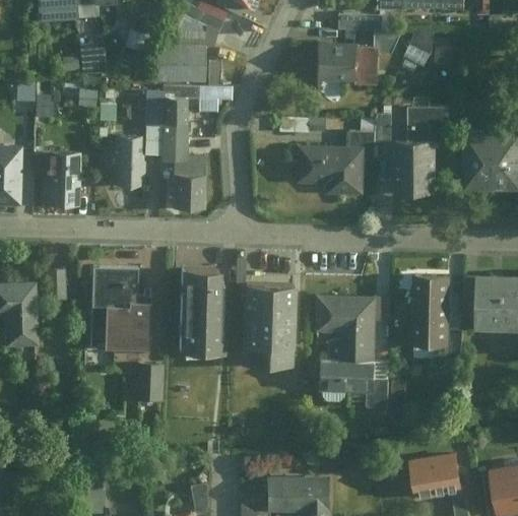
[(76,0),(37,0),(39,21),(78,18),(76,0)]
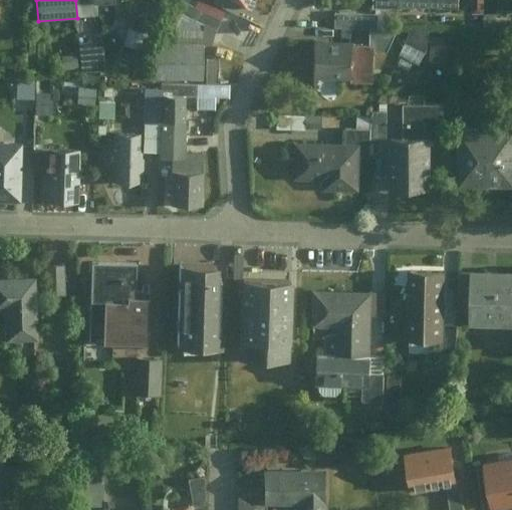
[(75,0),(77,18),(78,22),(97,20),(96,10),(118,8),(117,0),(75,0)]
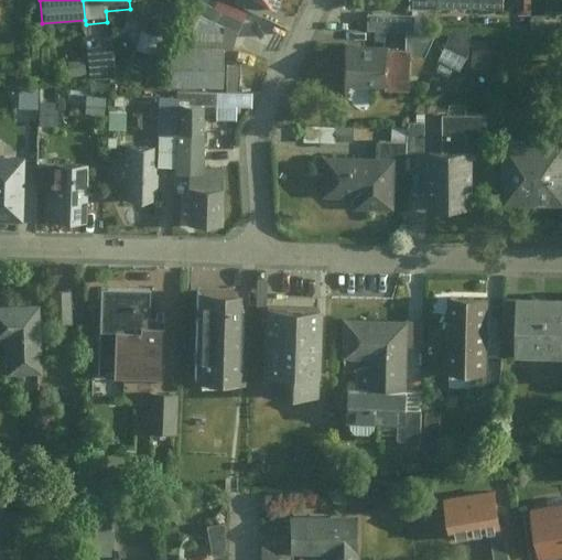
[(241,34),(251,13),(231,3),(224,0),(194,0),(190,10),(241,34)]
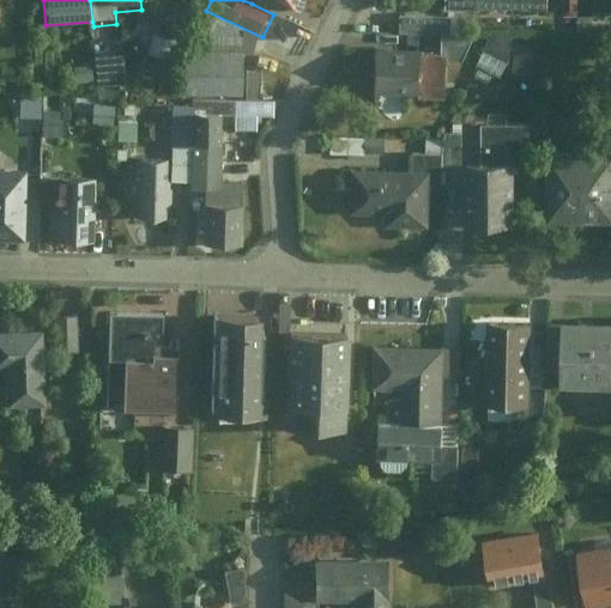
[(252,0),(252,4),(273,14),(280,17),(286,5),(274,0),(252,0)]
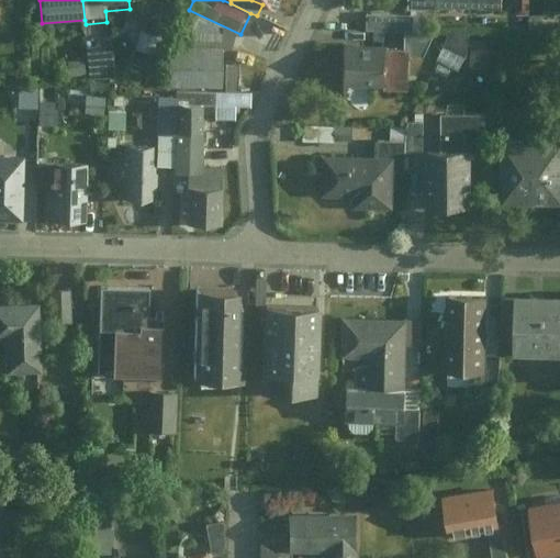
[(252,0),(262,4),(277,12),(282,0),(252,0)]
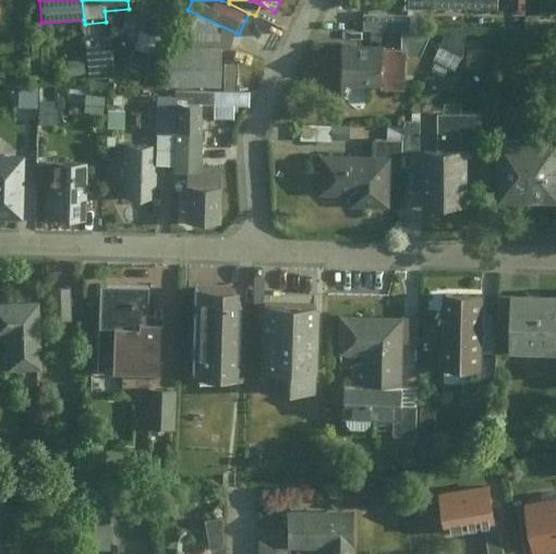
[(503,11),(503,0),(410,0),(411,10),(503,11)]
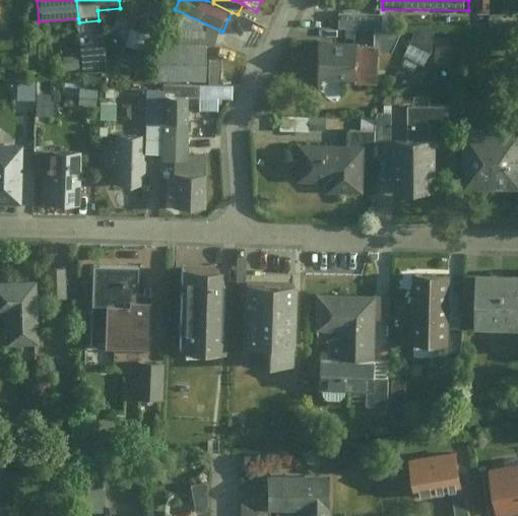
[(150,45),(157,20),(137,14),(130,39),(150,45)]
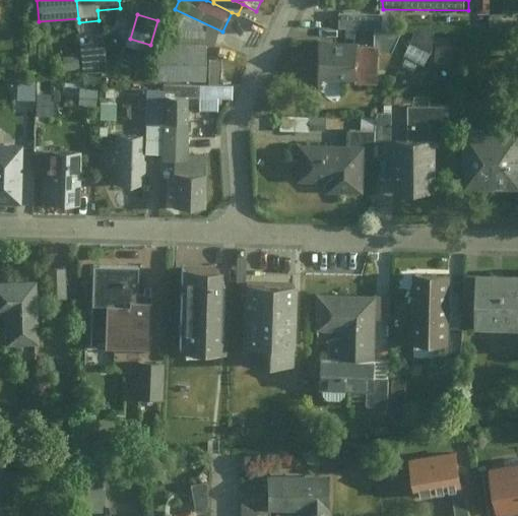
[(382,33),(382,16),(341,17),(341,33),(375,33),(382,33)]
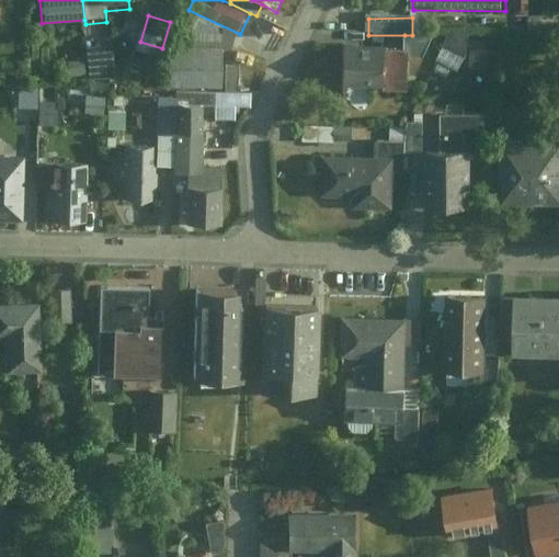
[(106,22),(86,24),(88,52),(109,50),(106,22)]
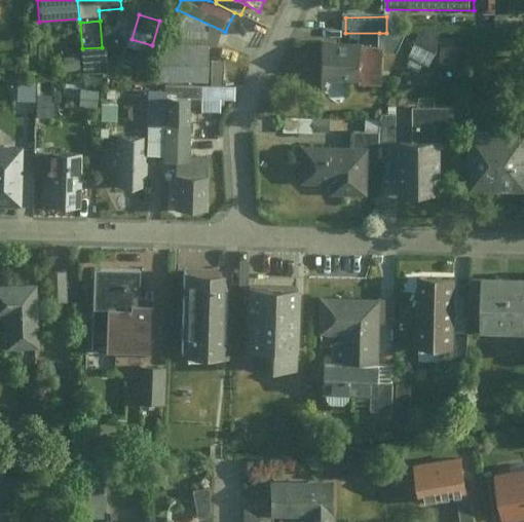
[(400,54),(411,33),(386,33),(379,33),(379,49),(385,49),(385,56),(400,54)]
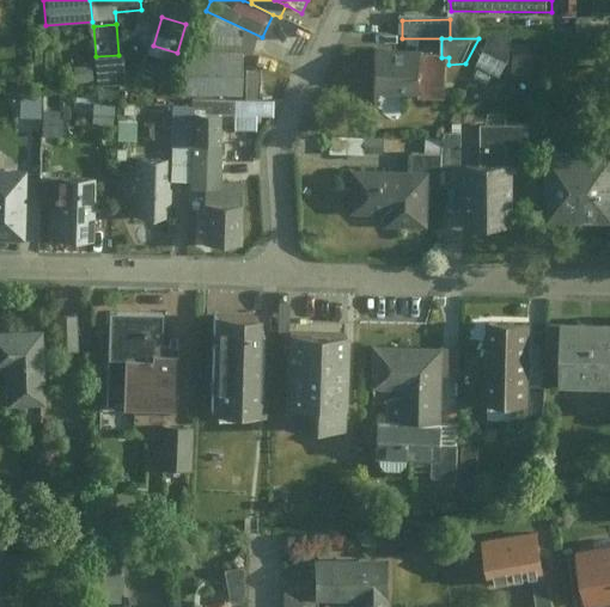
[(424,56),(424,53),(377,51),(376,96),(422,97),(424,56)]
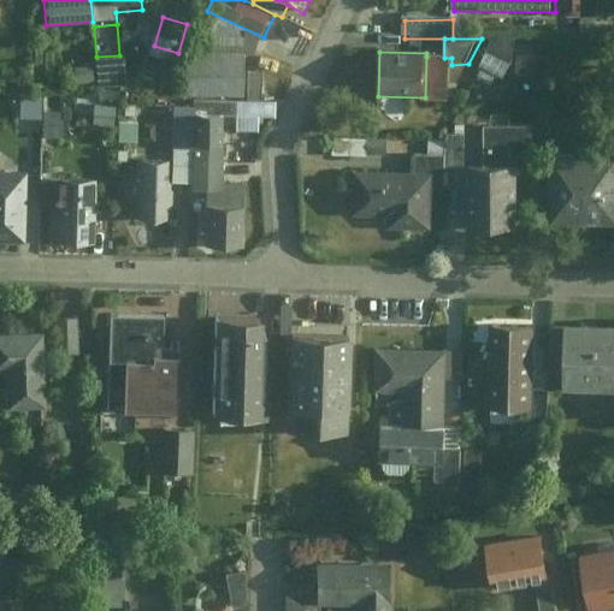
[(189,96),(244,98),(244,54),(189,53),(189,96)]
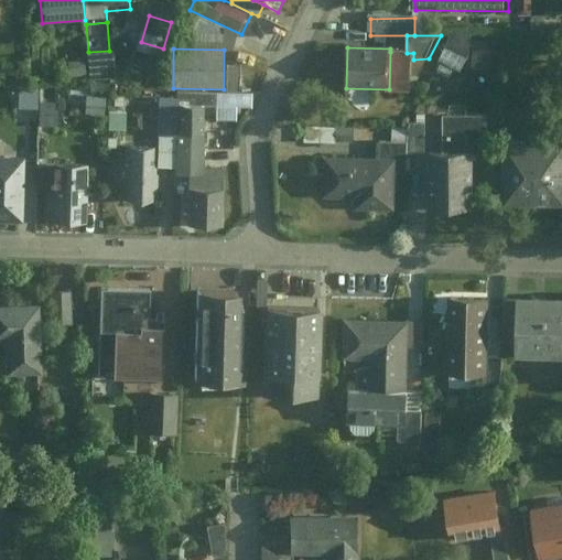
[(109,51),(88,52),(89,74),(108,73),(112,73),(110,51),(109,51)]
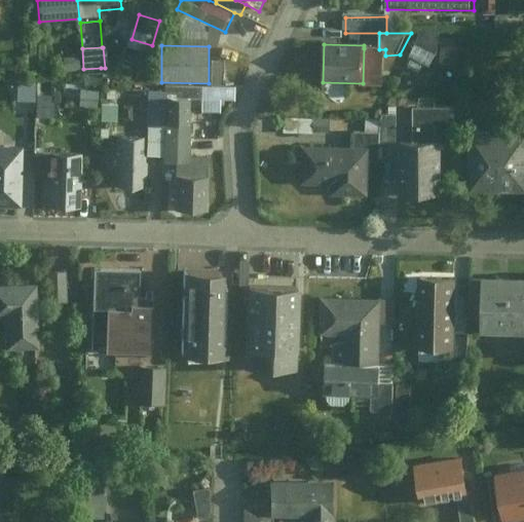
[(379,49),(364,48),(363,83),(363,86),(384,87),(385,56),(385,49),(379,49)]
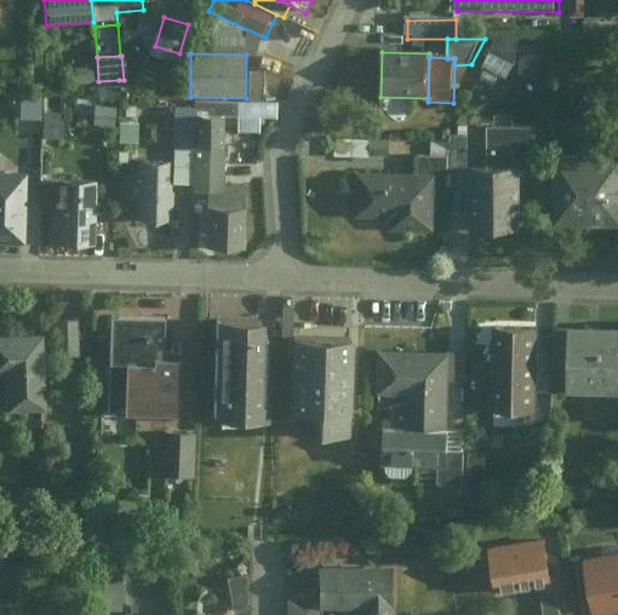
[(522,57),(521,84),(536,84),(537,57),(522,57)]
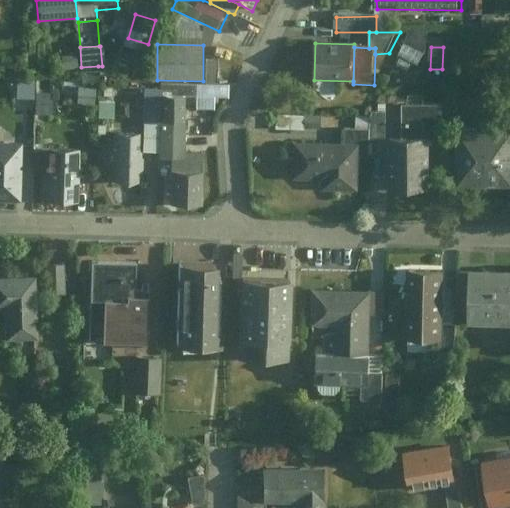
[(401,59),(421,68),(426,56),(406,48),(401,59)]
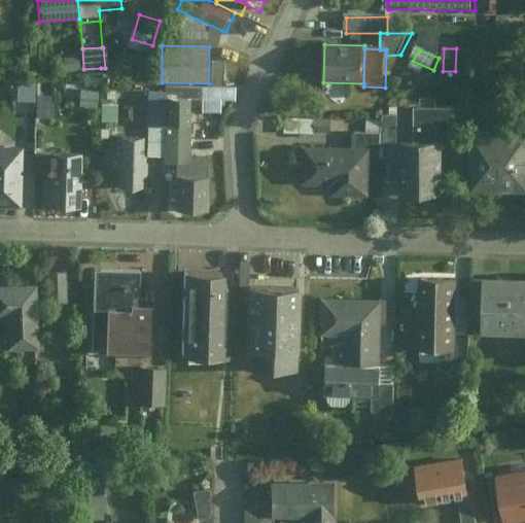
[(101,68),(83,69),(85,83),(102,82),(101,68)]
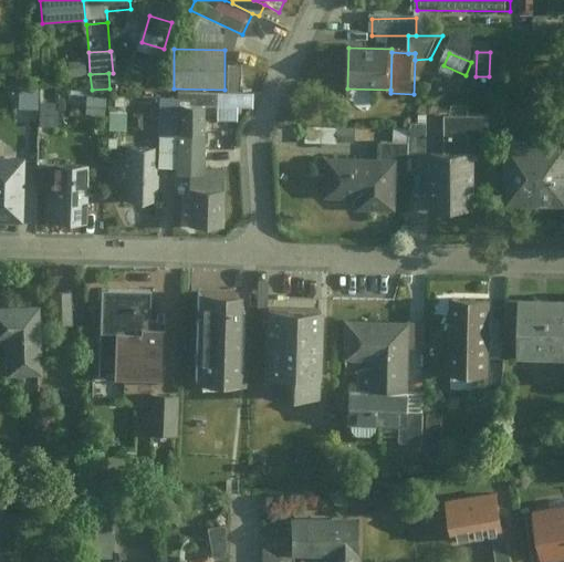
[(176,104),(202,105),(216,105),(217,93),(177,92),(177,99),(176,104)]
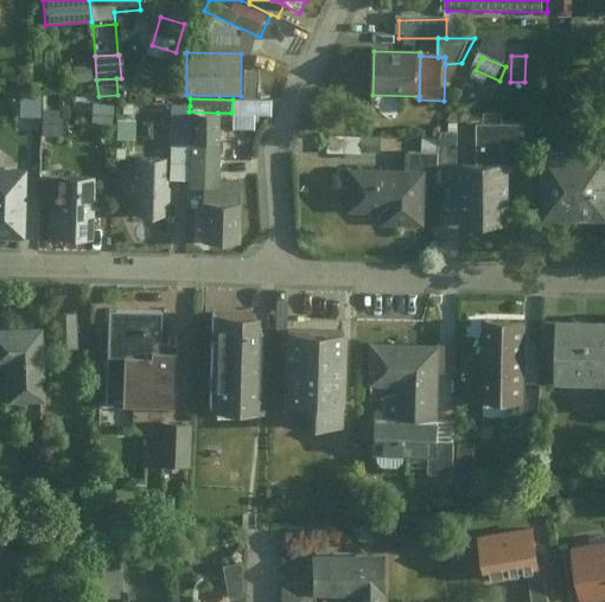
[(233,100),(231,113),(231,126),(254,126),(255,113),(260,113),(260,100),(233,100)]
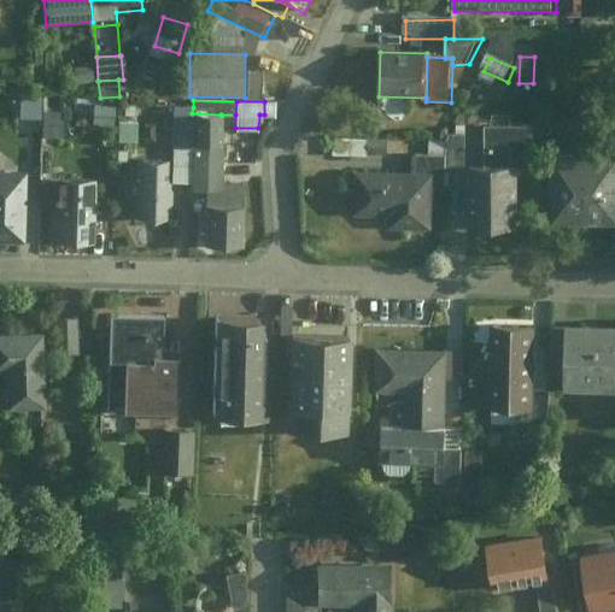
[(173,146),(192,147),(192,113),(193,107),(171,106),(170,146),(173,146)]
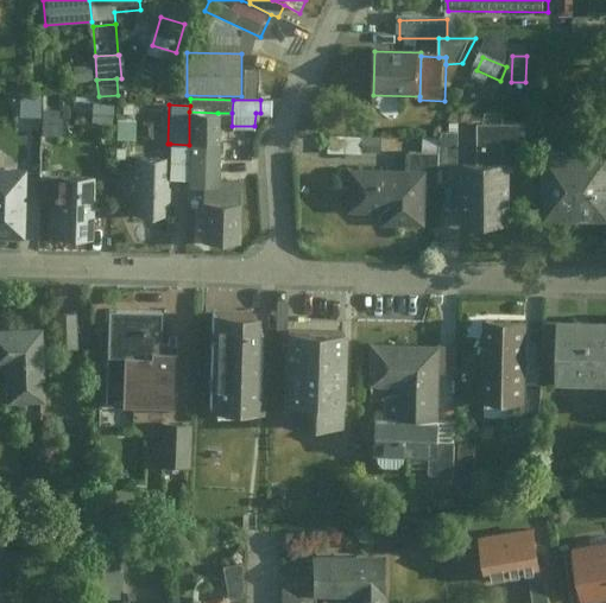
[(51,109),(51,129),(71,129),(71,109),(51,109)]
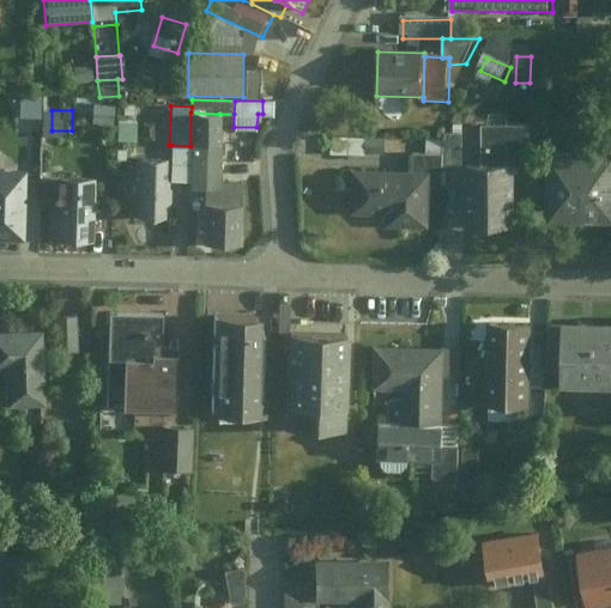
[(191,113),(191,146),(218,146),(219,114),(191,113)]
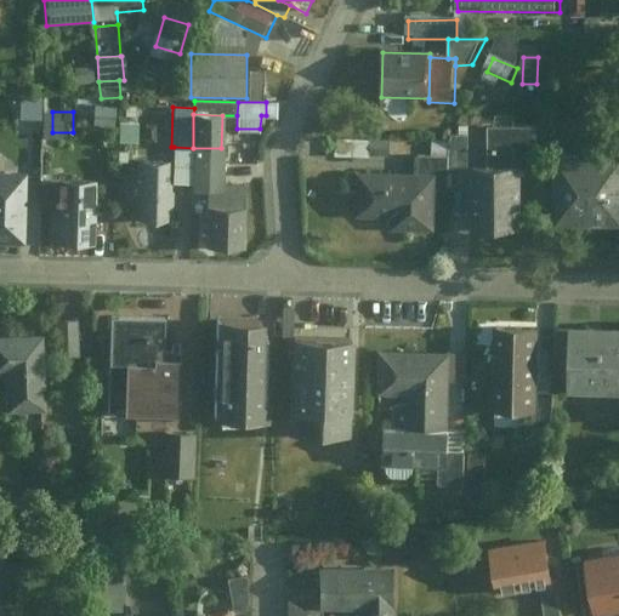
[(115,120),(115,131),(135,131),(135,120),(115,120)]
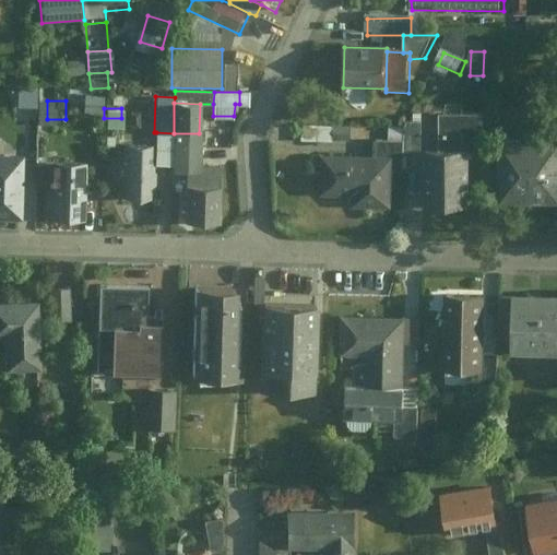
[(467,155),(485,155),(484,118),(440,118),(441,155),(467,155)]
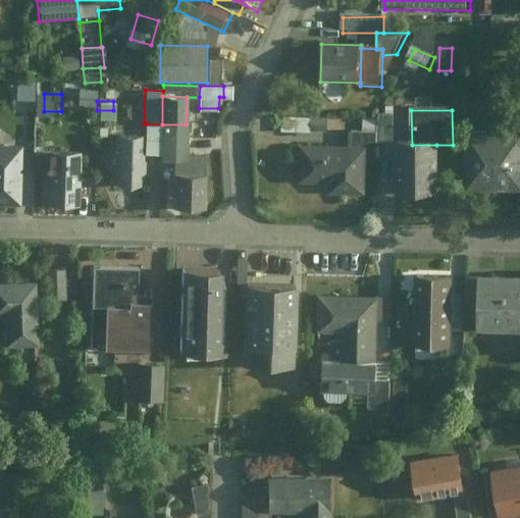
[(96,115),(96,131),(112,132),(112,116),(96,115)]
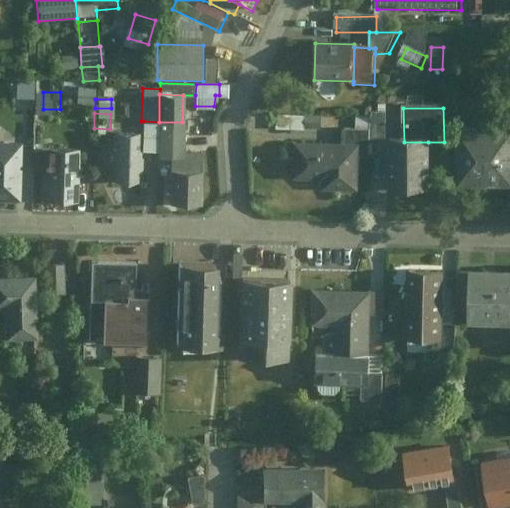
[(322,119),(310,119),(310,130),(322,130),(322,119)]
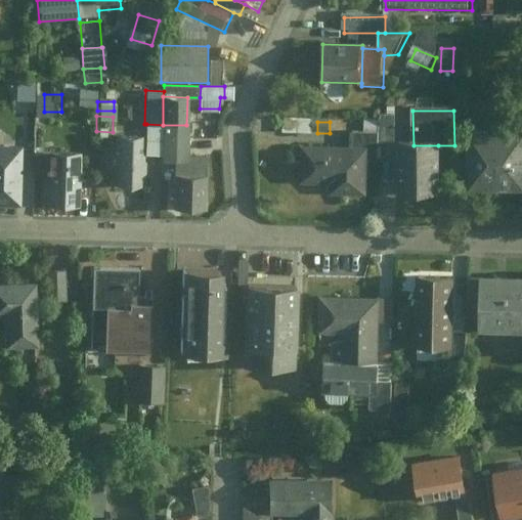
[(330,122),(330,133),(338,133),(338,122),(330,122)]
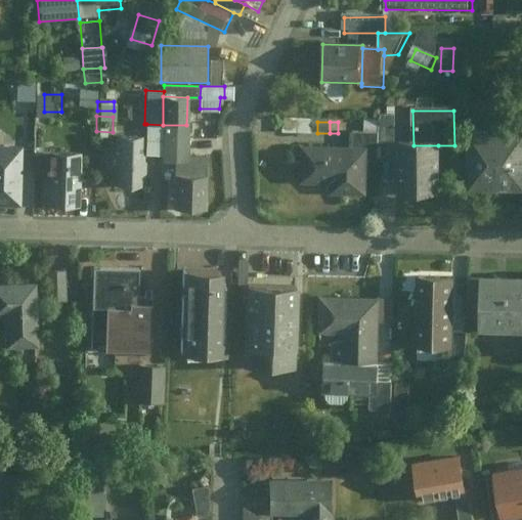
[(366,123),(365,134),(381,134),(381,123),(366,123)]
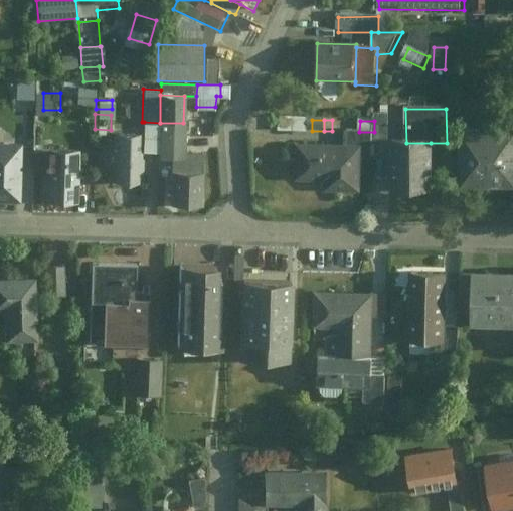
[(374,132),(374,143),(389,143),(390,122),(374,121),(374,132)]
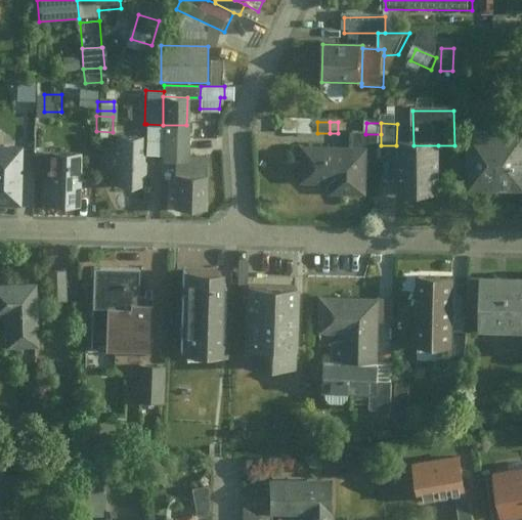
[(163,125),(146,124),(146,140),(162,140),(163,125)]
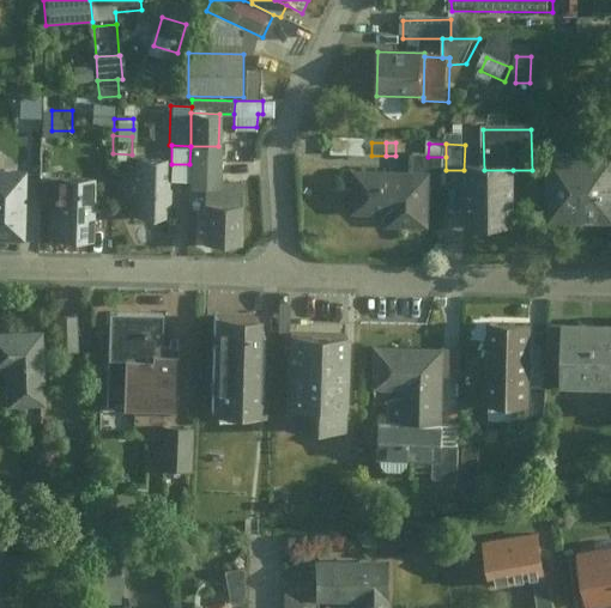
[(221,186),(222,146),(218,146),(191,146),(189,164),(189,181),(189,184),(206,186),(221,186)]
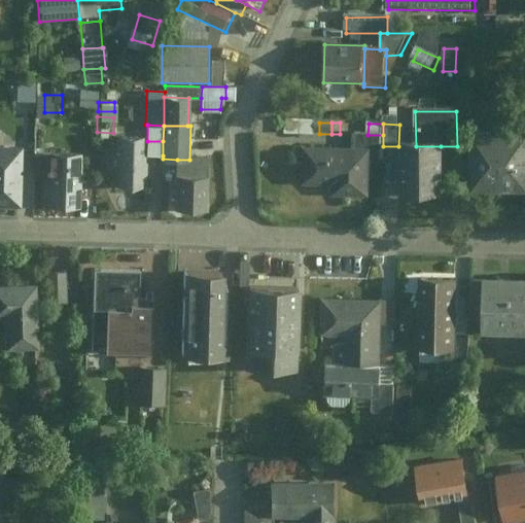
[(353,151),(366,151),(366,165),(383,165),(383,146),(383,135),(368,135),(353,135),(353,151)]
